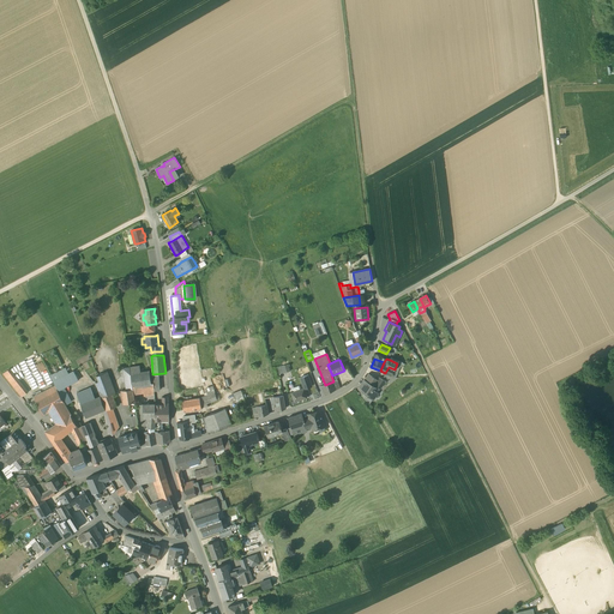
[(58,390),(59,392),(65,389),(78,383),(76,378),(71,369),(66,372),(62,367),(49,374),(55,386),(58,390)]
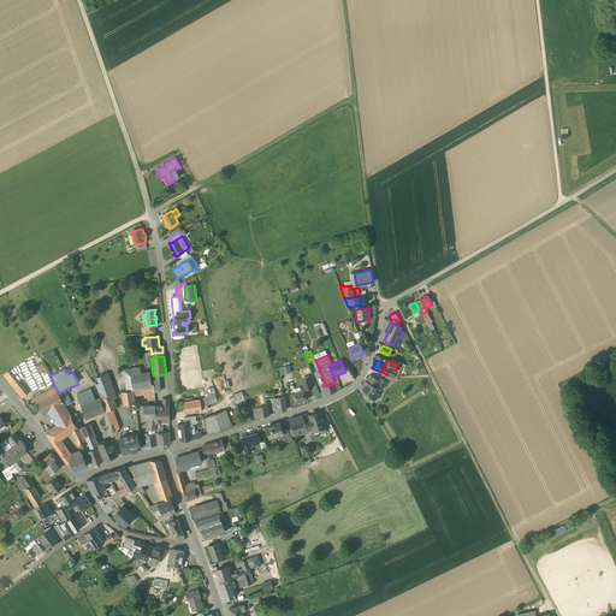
[(392,377),(391,379),(397,379),(401,368),(396,371),(392,377)]
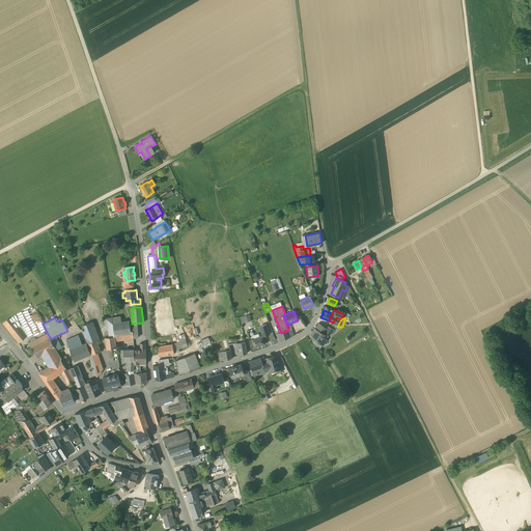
[(3,323),(19,343),(23,340),(7,319),(3,323)]
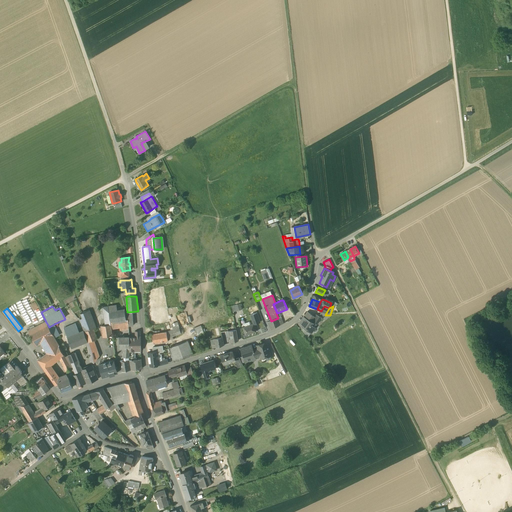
[(117,310),(119,321),(126,320),(124,309),(117,310)]
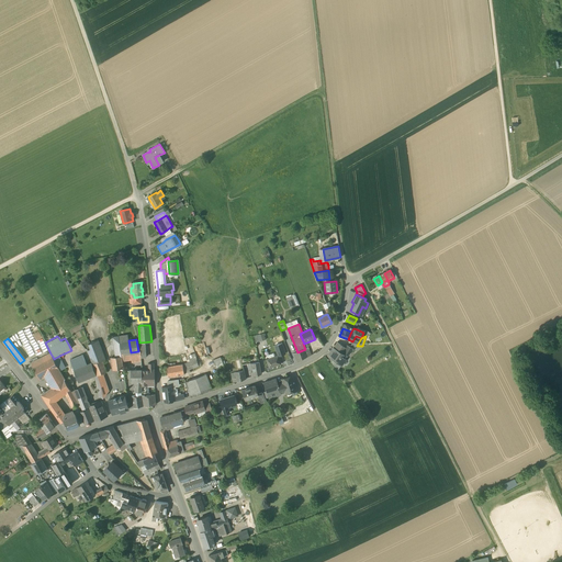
[(87,350),(97,375),(98,375),(102,373),(107,372),(102,361),(105,360),(98,340),(90,344),(88,344),(90,349),(87,350)]
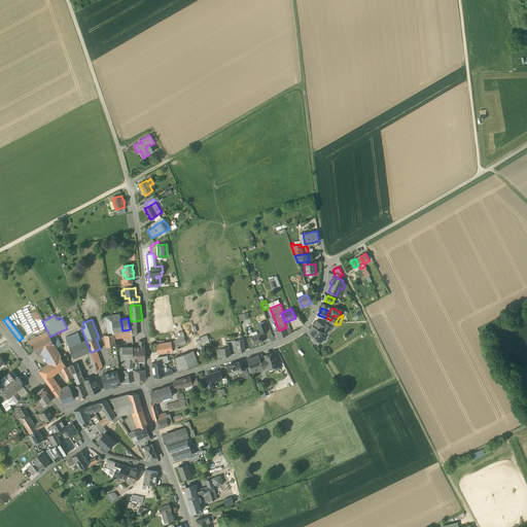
[(316,321),(313,326),(322,331),(322,330),(326,334),(328,331),(325,328),(328,325),(325,324),(323,326),(316,321)]
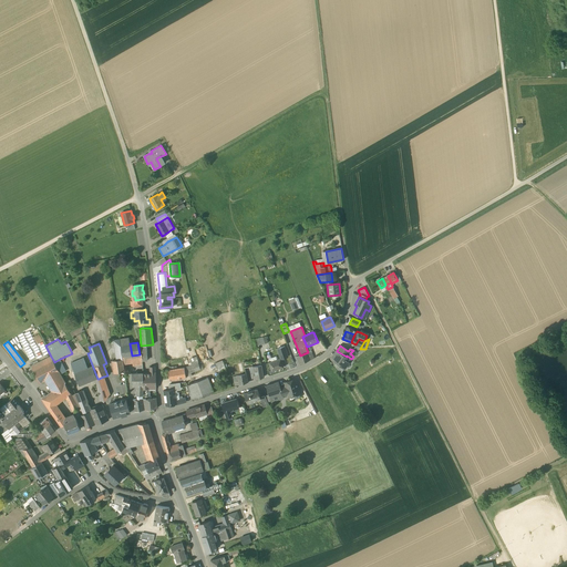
[(284,347),(277,349),(280,359),(281,359),(288,357),(284,347)]
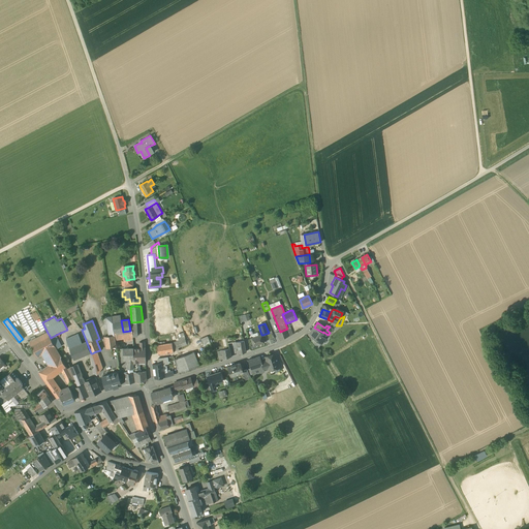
[(321,336),(323,333),(314,328),(309,334),(312,336),(314,337),(313,339),(321,344),(325,338),(321,336)]
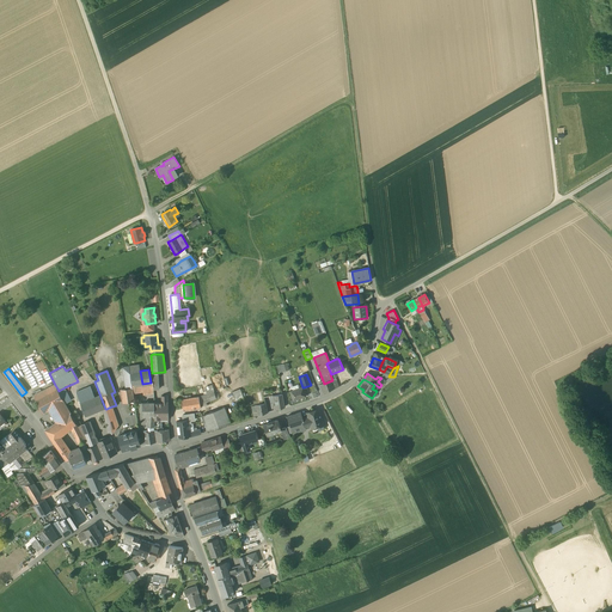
[(323,393),(336,389),(332,380),(324,384),(319,385),(323,393)]
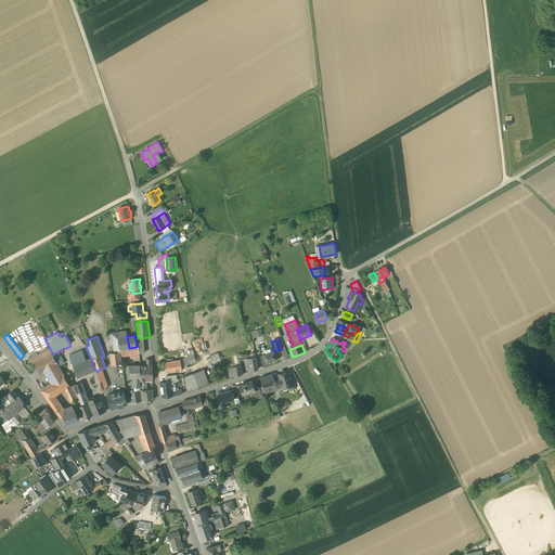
[(50,349),(36,357),(39,359),(52,352),(50,349)]
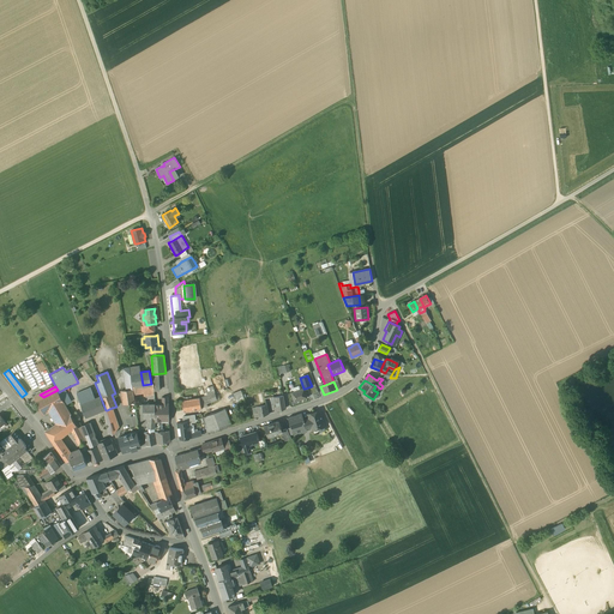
[(72,402),(65,389),(59,392),(64,402),(66,405),(72,402)]
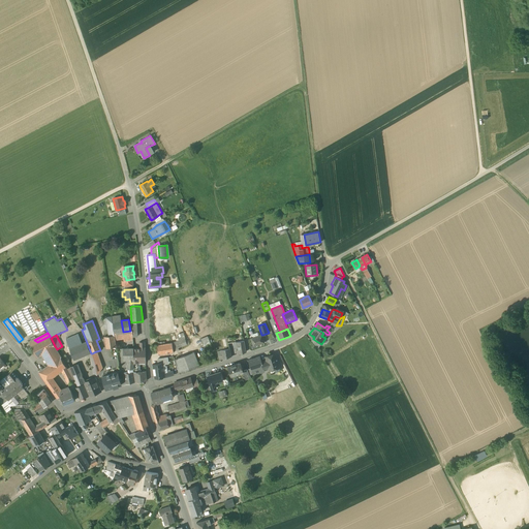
[(116,346),(114,335),(110,336),(104,337),(106,348),(116,346)]
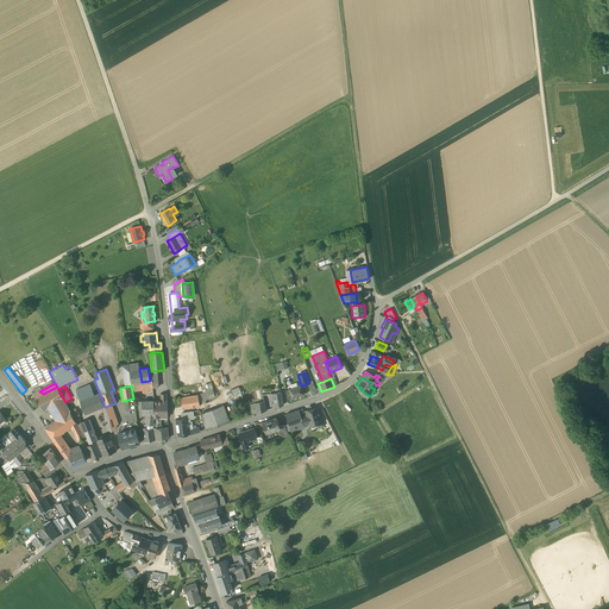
[(152,388),(152,385),(146,385),(146,387),(142,387),(143,389),(143,395),(154,394),(152,388)]
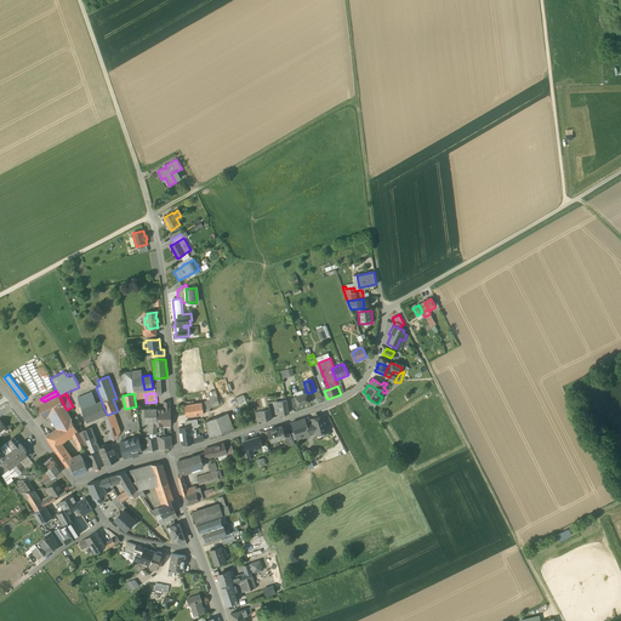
[(307,393),(303,394),(297,397),(295,397),(297,406),(311,402),(308,393),(307,393)]
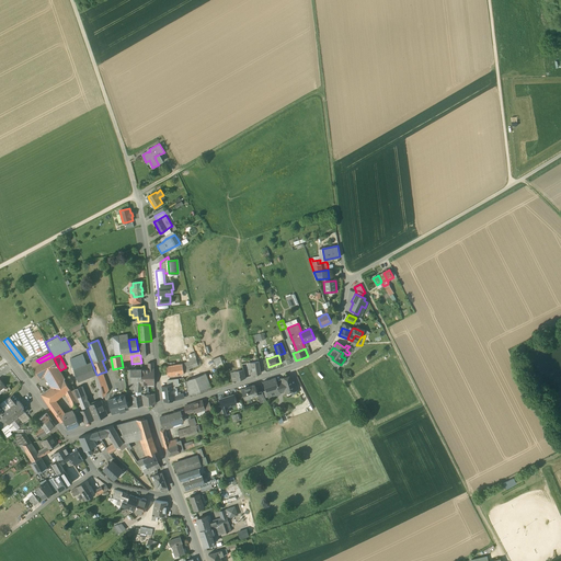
[(39,377),(45,375),(58,367),(54,358),(53,356),(39,363),(34,366),(39,377)]
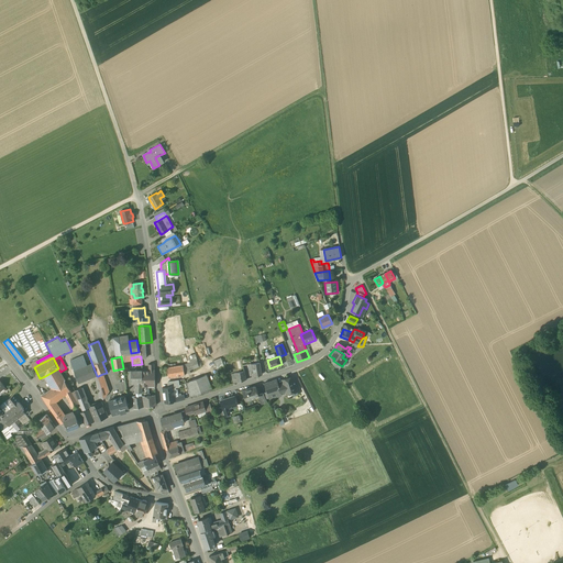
[(213,361),(217,368),(223,365),(221,357),(213,361)]
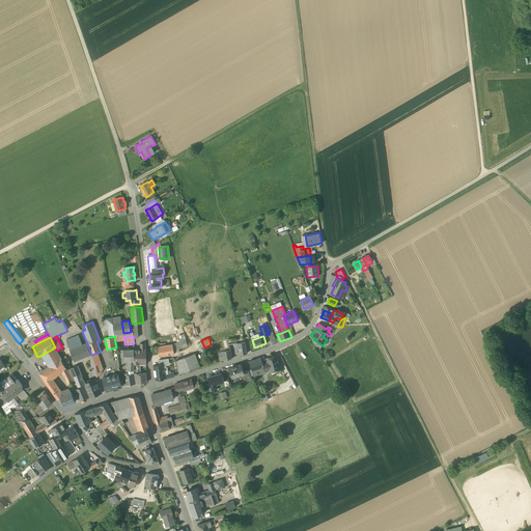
[(66,342),(70,350),(81,345),(77,338),(66,342)]
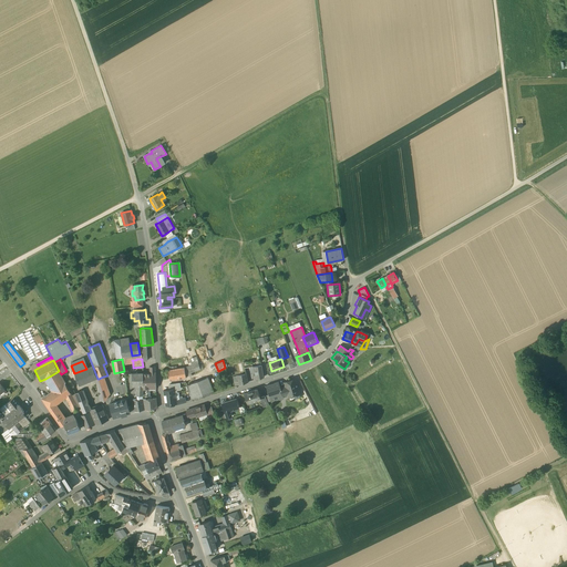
[(192,366),(189,366),(192,372),(200,369),(198,362),(192,366)]
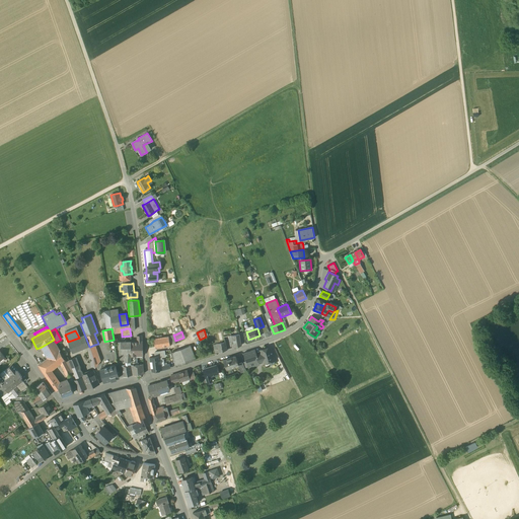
[(305,335),(311,343),(315,338),(307,332),(305,335)]
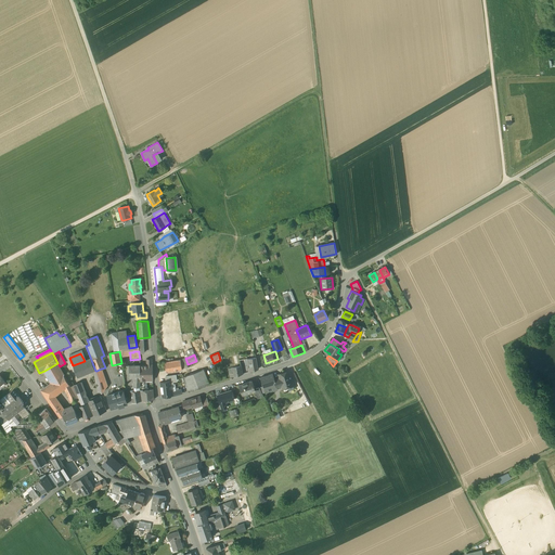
[(248,368),(248,373),(258,370),(256,358),(249,359),(250,368),(248,368)]
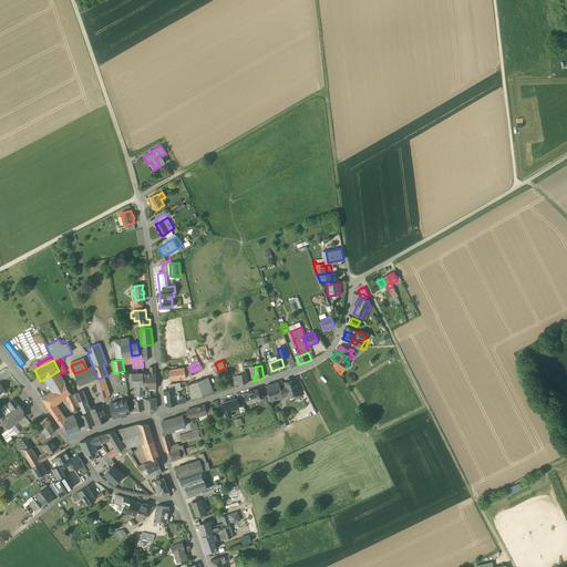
[(74,373),(79,385),(96,378),(92,367),(86,369),(74,373)]
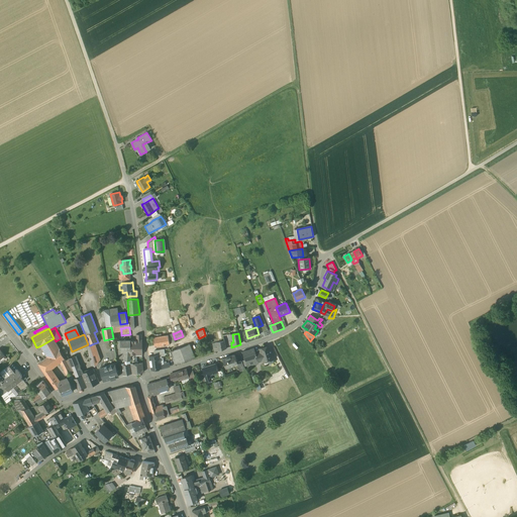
[(170,343),(169,335),(168,335),(153,337),(154,346),(170,343)]
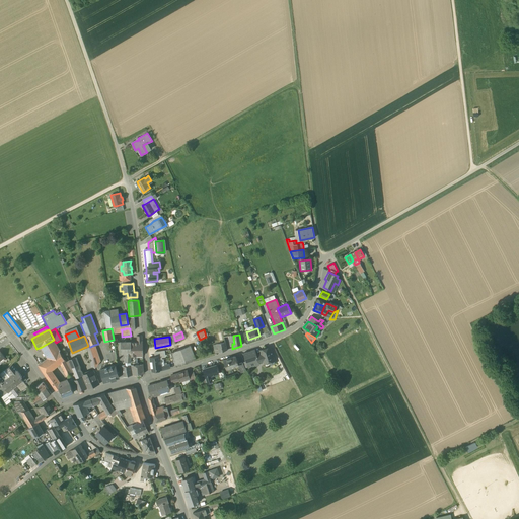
[(56,343),(54,340),(42,347),(49,359),(54,368),(60,363),(64,360),(56,343)]
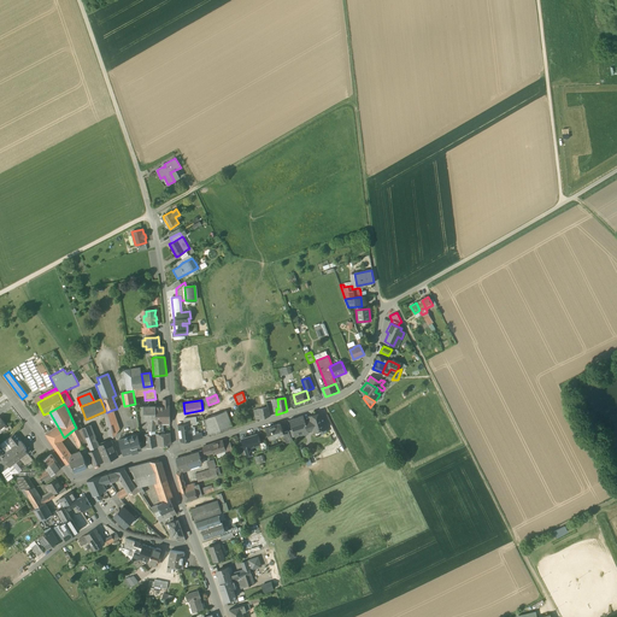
[(144,419),(150,419),(156,419),(156,406),(144,406),(144,419)]
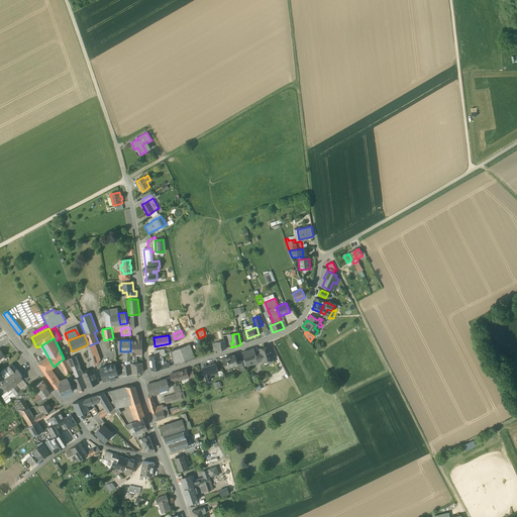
[(142,347),(141,340),(136,340),(130,340),(130,351),(130,354),(142,354),(142,347)]
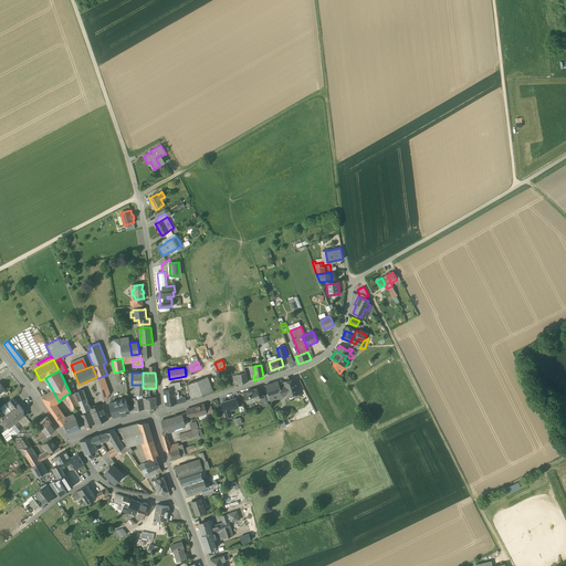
[(103,376),(98,378),(101,386),(104,401),(104,400),(108,396),(108,394),(103,376)]
